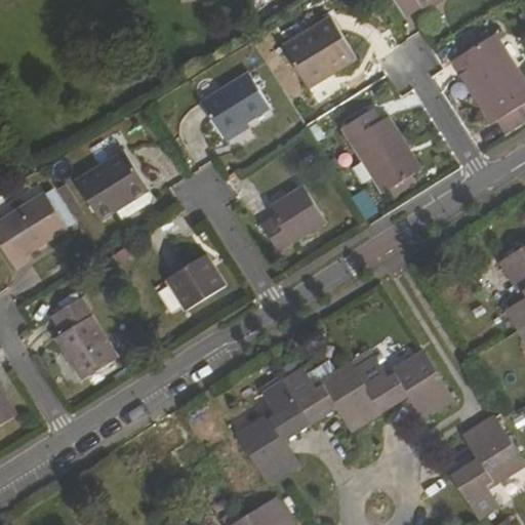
[(445,0),(446,0),(394,0),(406,18),(423,8),(436,0),(445,0)]
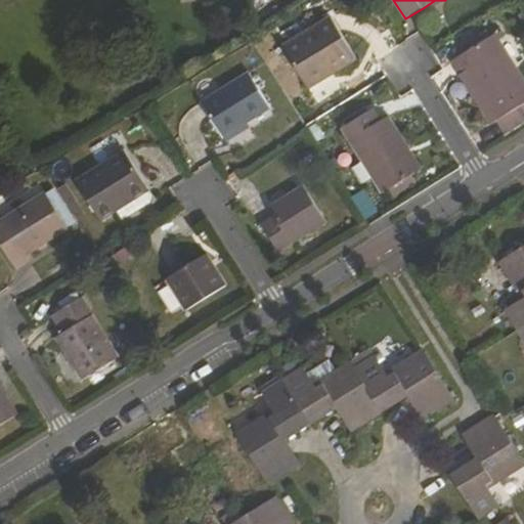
[(425,13),(445,0),(444,0),(435,0),(423,8),(425,13)]
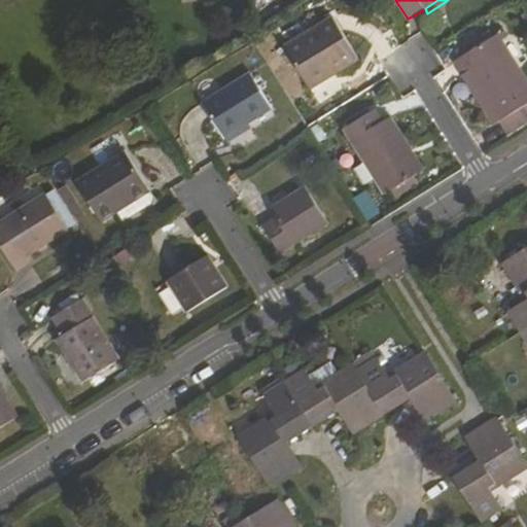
[(332,19),(285,48),(311,90),(359,60),(332,19)]
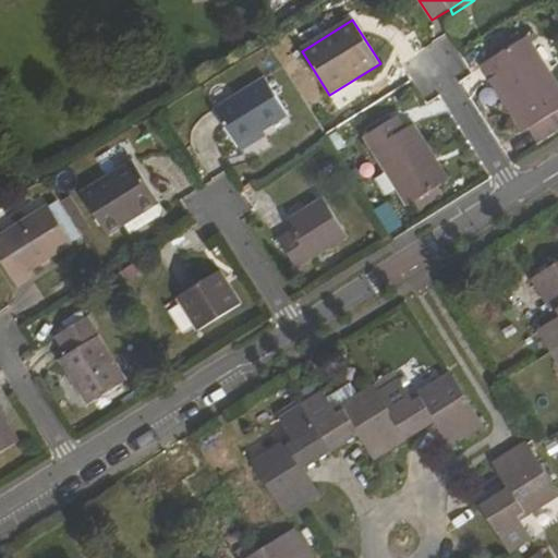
[(535,128),(557,113),(557,82),(531,39),(485,67),(494,82),(500,79),(532,130),(535,128)]
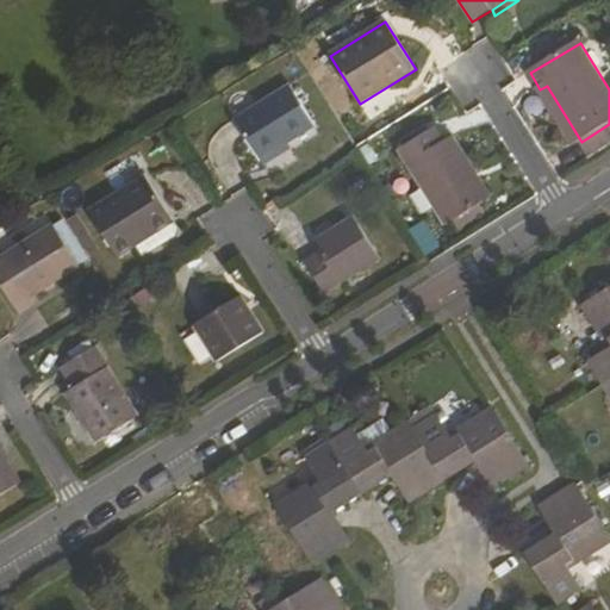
[(582,142),(547,86),(540,89),(539,91),(574,145),(582,142)]
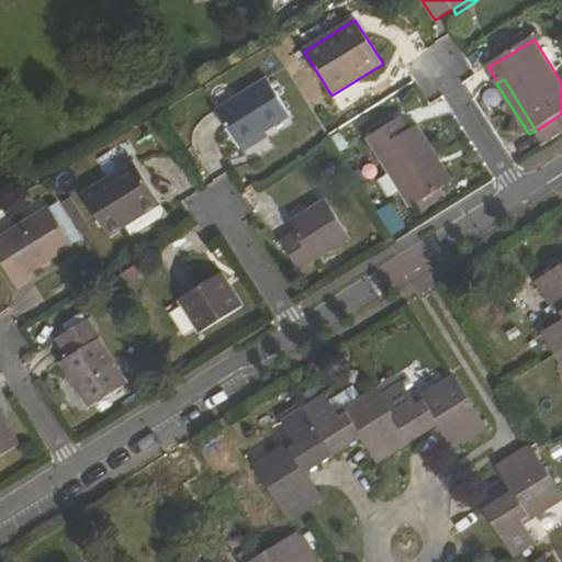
[(263,133),(289,117),(265,80),(215,112),(238,148),(263,133)]
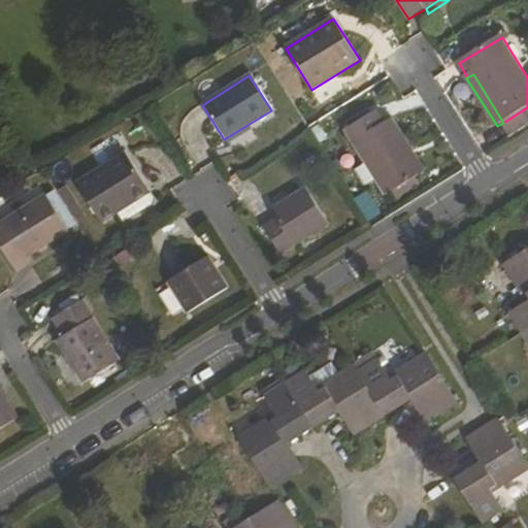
[(515,134),(527,126),(527,107),(506,121),(515,134)]
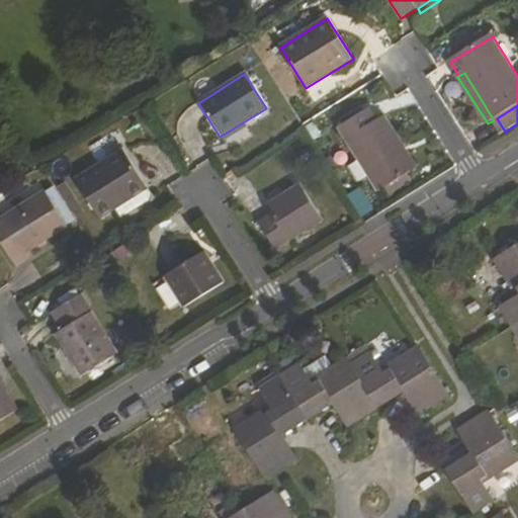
[(409,174),(413,171),(399,149),(403,146),(384,116),(376,121),(369,109),(340,128),(380,191),(386,187),(409,174)]
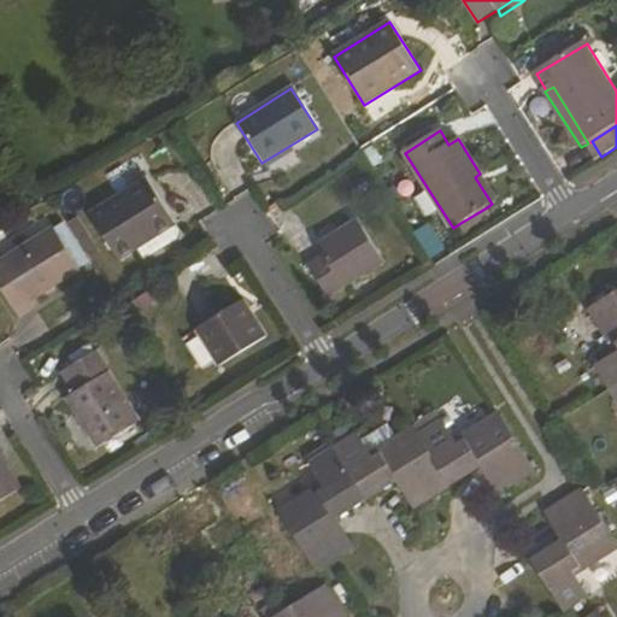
[(262,163),(265,168),(292,151),(289,146),(262,163)]
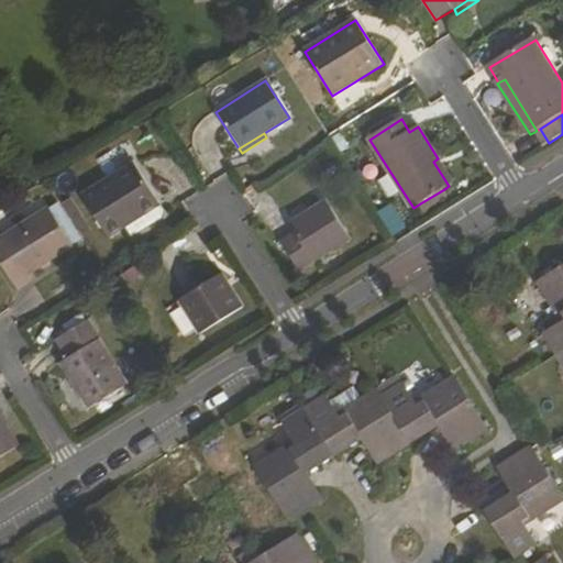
[(453,183),(438,158),(433,162),(449,186),(453,183)]
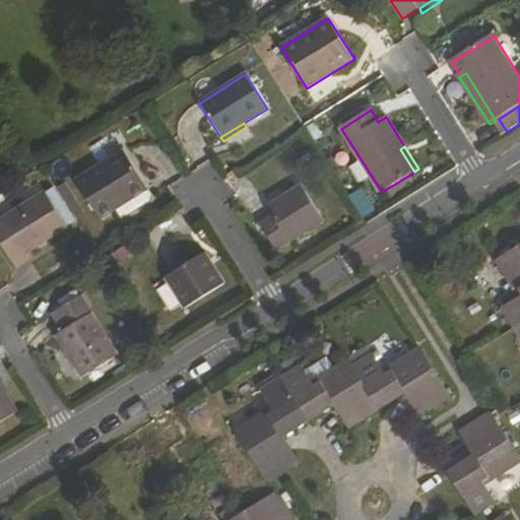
[(134,171),(141,166),(130,148),(123,153),(134,171)]
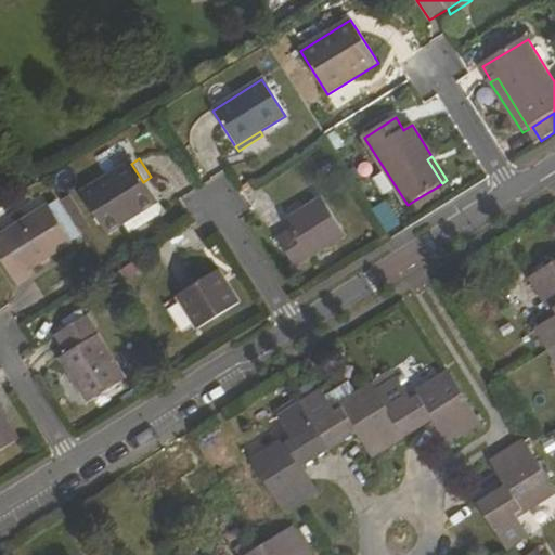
[(125,222),(121,217),(153,197),(143,182),(131,164),(82,194),(107,232),(125,222)]
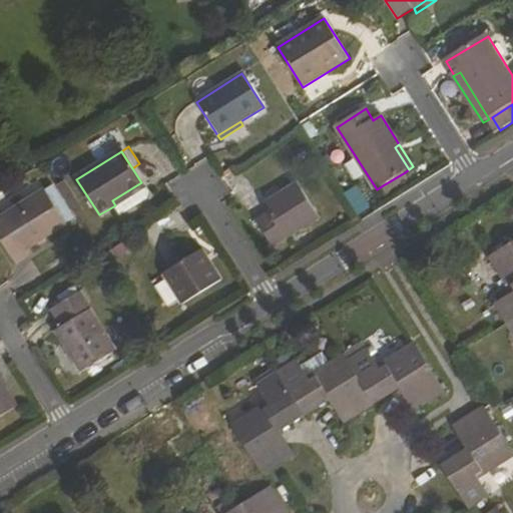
[(405,172),(383,185),(388,192),(409,179),(405,172)]
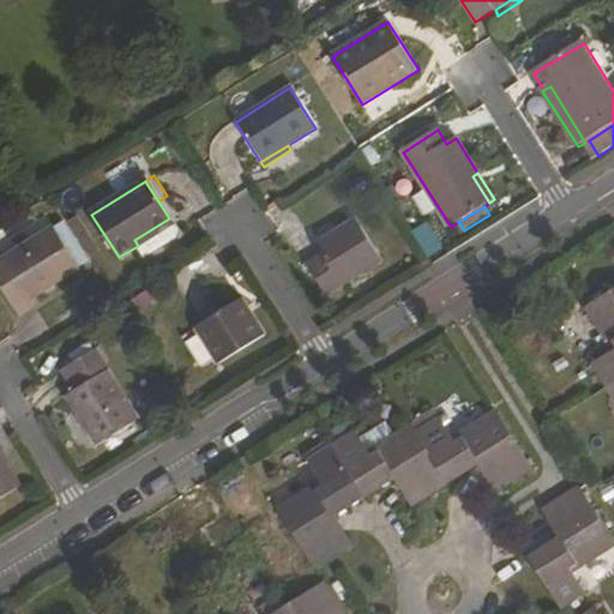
[(134,240),(138,246),(172,223),(169,218),(134,240)]
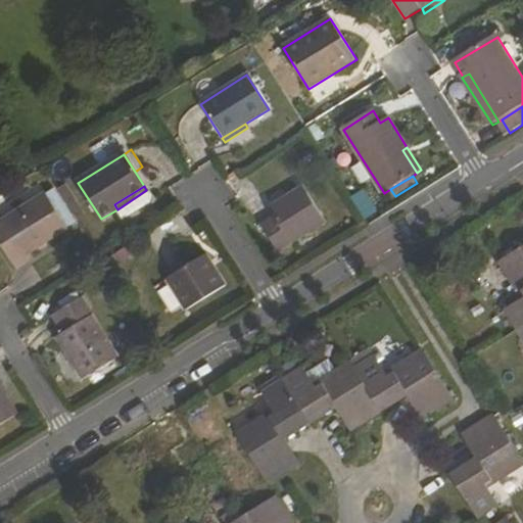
[(303,187),(269,208),(274,218),(260,225),(278,253),(326,224),(303,187)]
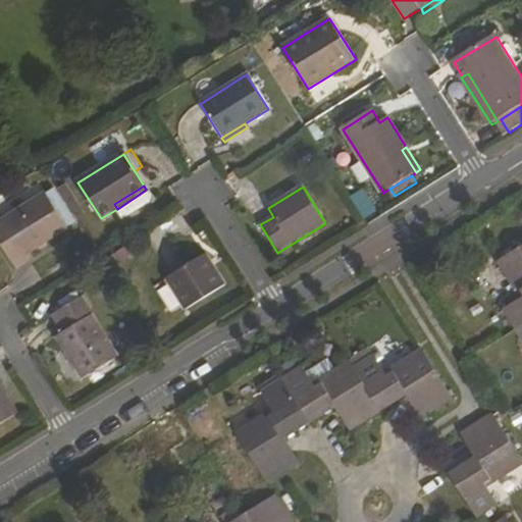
[(66,229),(43,194),(0,219),(0,244),(15,268),(29,260),(25,255),(66,229)]
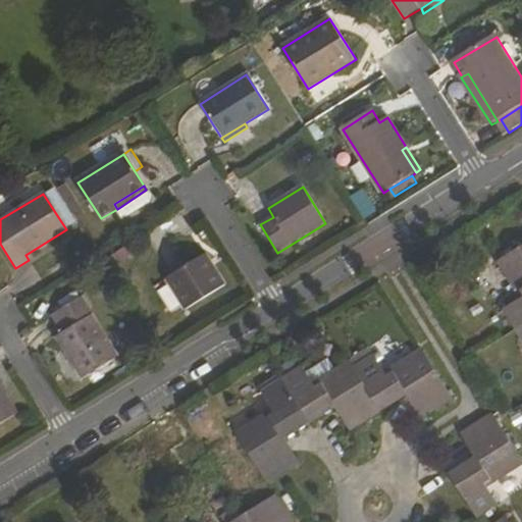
[(521,325),(521,246),(499,260),(516,286),(520,284),(521,286),(521,298),(506,309),(518,328),(521,325)]
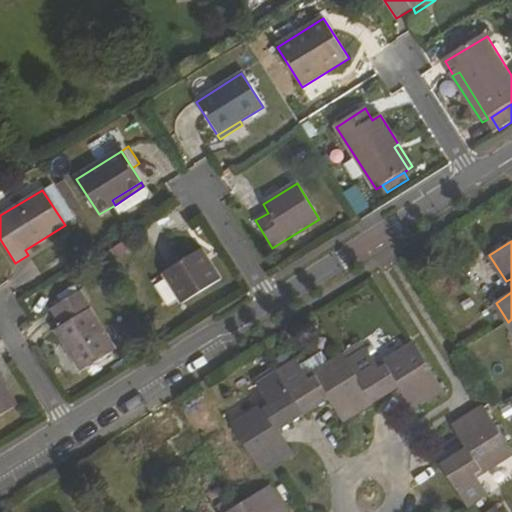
[(184,302),(222,279),(212,262),(209,263),(201,251),(165,273),(184,302)]
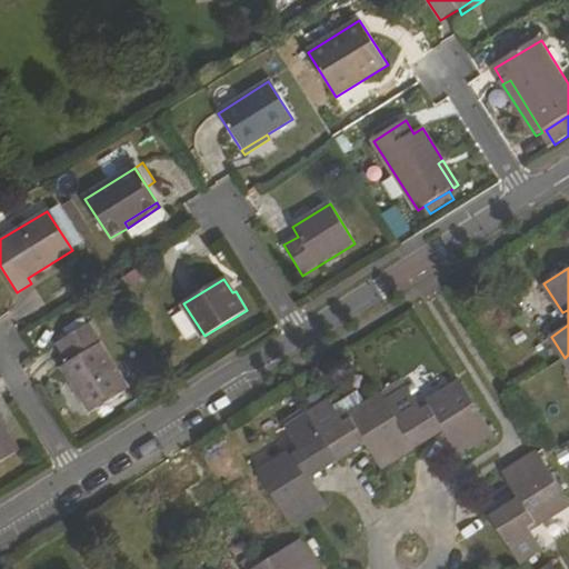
[(60,342),(72,360),(67,363),(61,367),(90,413),(130,389),(89,325),(60,342)]
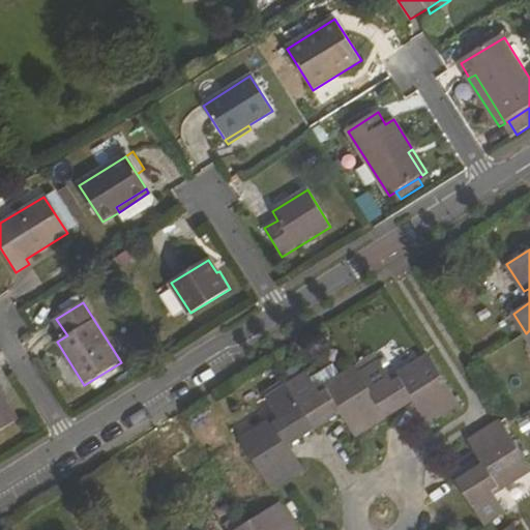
[(62,339),(67,335),(56,319),(52,321),(62,339)]
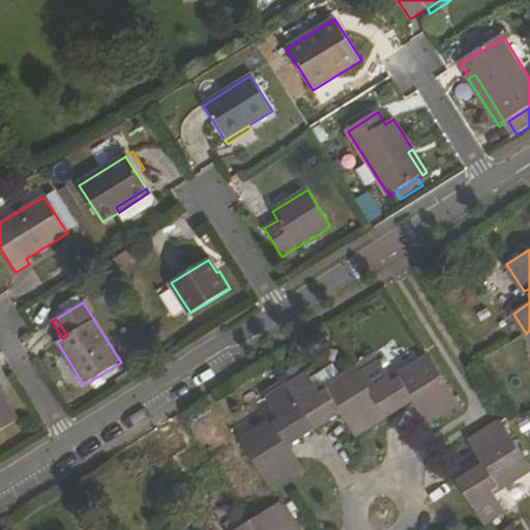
[(387,417),(414,401),(429,424),(462,404),(429,353),(399,372),(401,376),(392,381),(378,359),(358,372),(387,417)]
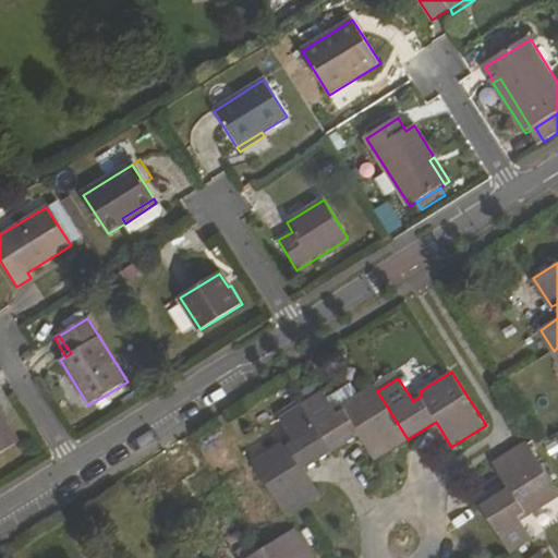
[(330,450),(355,434),(373,461),(408,439),(377,391),(373,385),(342,404),(346,408),(336,413),(320,390),(300,403),(330,450)]
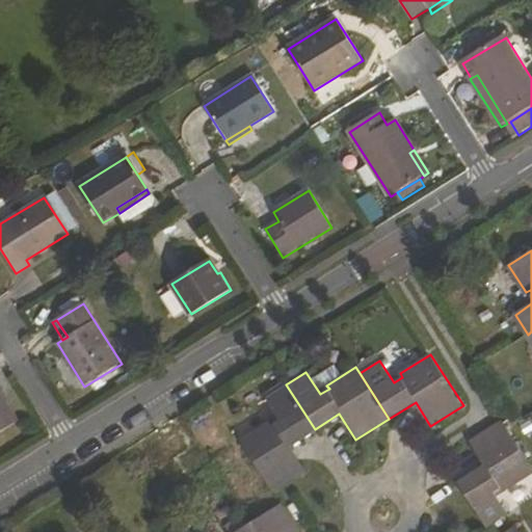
[(273,490),(307,470),(290,444),(315,429),(286,384),(266,397),(281,419),(271,425),(269,421),(241,440),(273,490)]
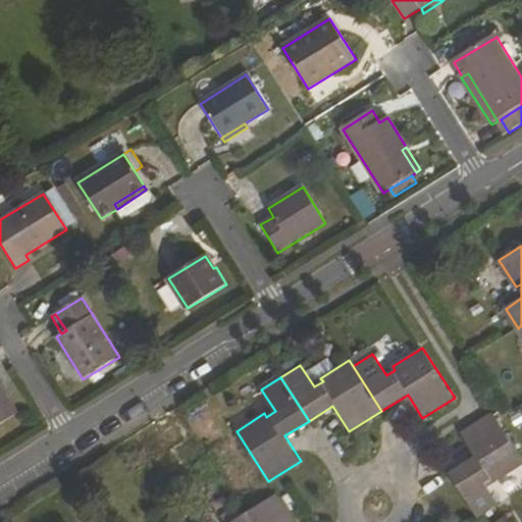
[(0,422),(18,412),(0,383),(0,422)]
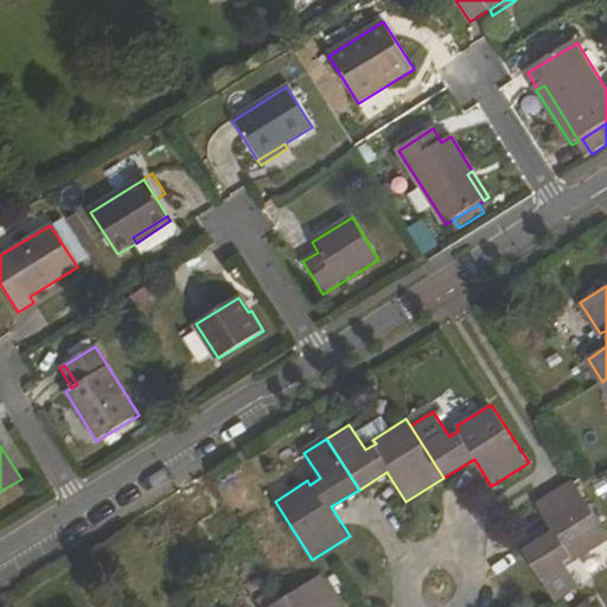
[(537,503),(555,530),(526,549),(558,599),(581,583),(566,560),(575,554),(579,558),(606,540),(606,529),(580,487),(575,479),(537,503)]
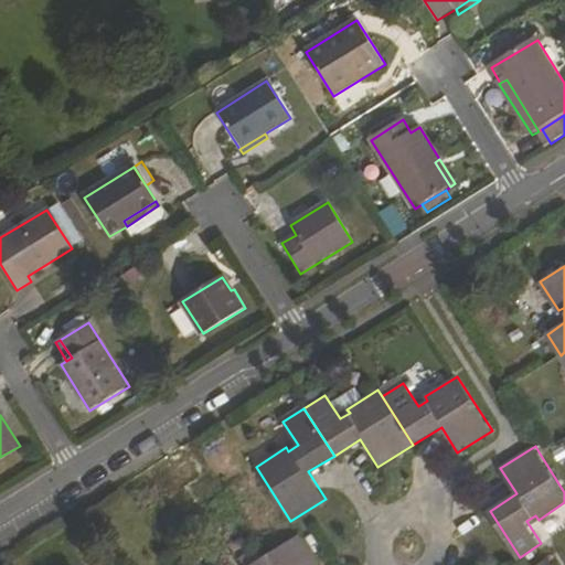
[(318,564),(298,533),(266,554),(248,564),(318,564)]
